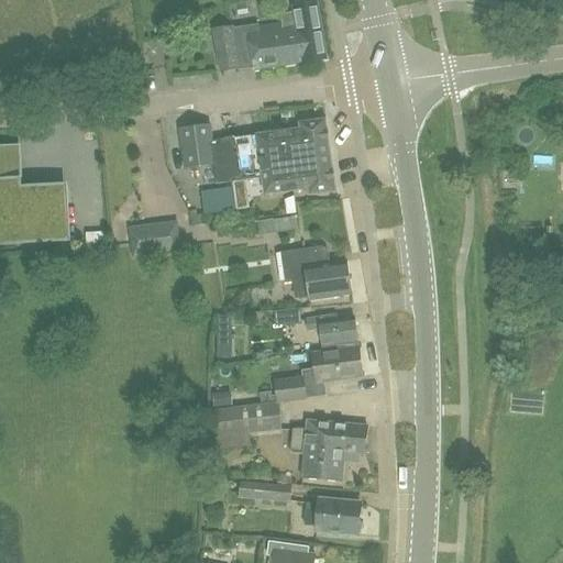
[(298,21),(268,26),(276,68),(328,57),(317,1),(295,6),(298,21)]
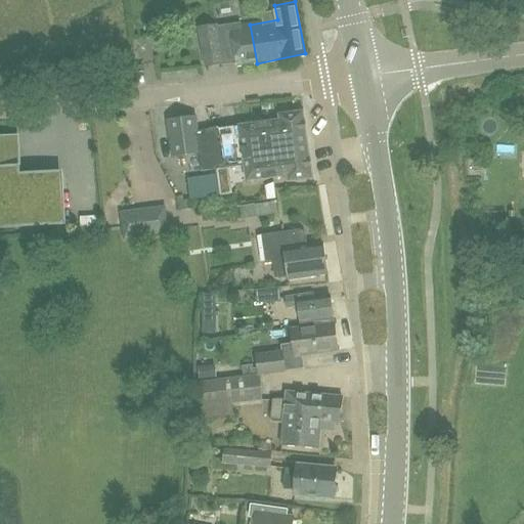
[(144,17),(145,29),(158,28),(157,15),(144,17)]
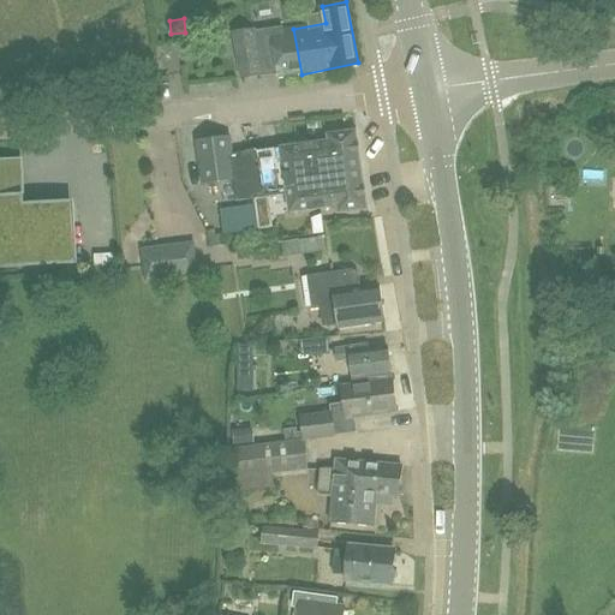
[(302,75),(293,29),(275,33),(274,30),(257,34),(256,30),(236,35),(244,81),(266,77),(264,71),(279,69),(280,78),(302,75)]
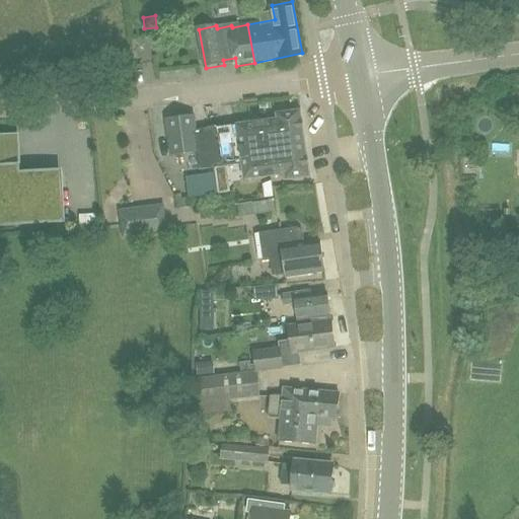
[(199,151),(198,151),(200,169),(242,164),(244,179),(286,174),(287,179),(310,176),(301,110),(278,114),(278,119),(238,124),(238,123),(208,127),(208,128),(197,130),(199,151)]
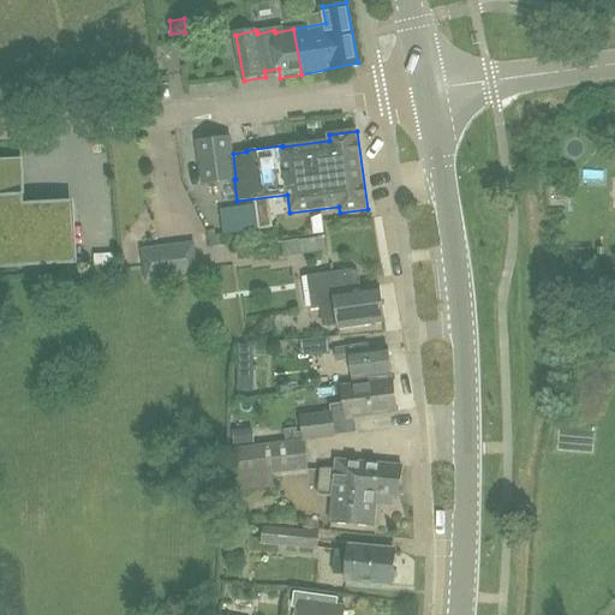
[(203,183),(234,179),(236,179),(233,154),(231,136),(198,141),(203,183)]
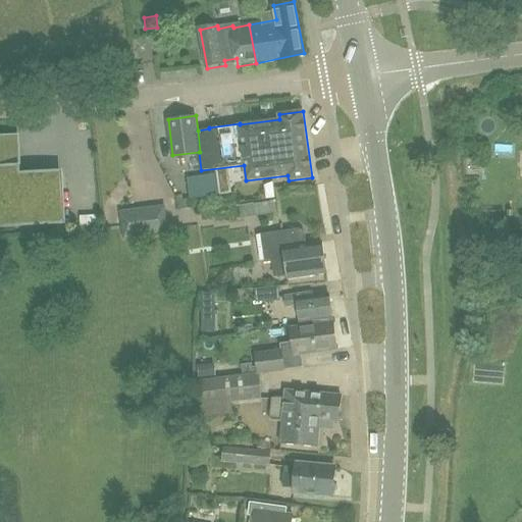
[(0,136),(0,226),(63,223),(60,171),(19,173),(17,136),(0,136)]
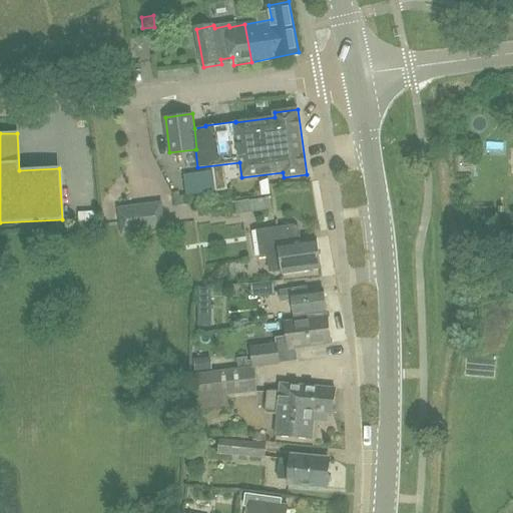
[(187,195),(227,189),(224,166),(184,171),(187,195)]
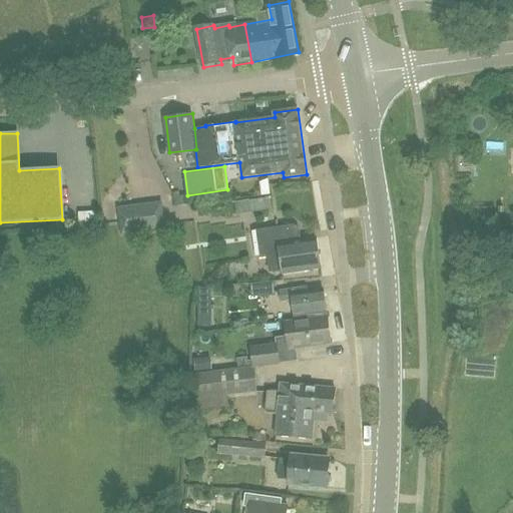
[(261,181),(262,194),(271,193),(269,177),(261,181)]
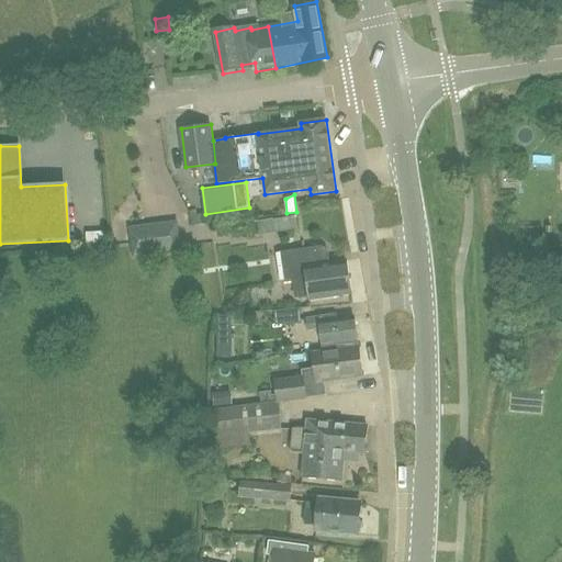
[(166,250),(163,225),(132,229),(135,255),(166,250)]
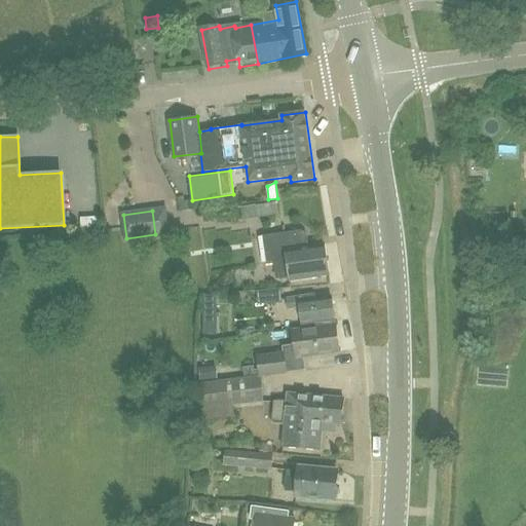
[(275,262),(277,277),(290,276),(291,280),(329,275),(326,245),(309,247),(308,234),(303,231),(272,234),(261,236),(265,263),(275,262)]
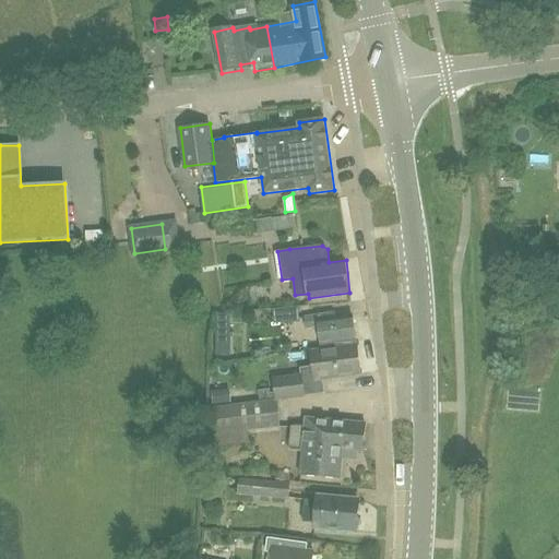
[(299,321),(298,307),(273,308),(274,322),(299,321)]
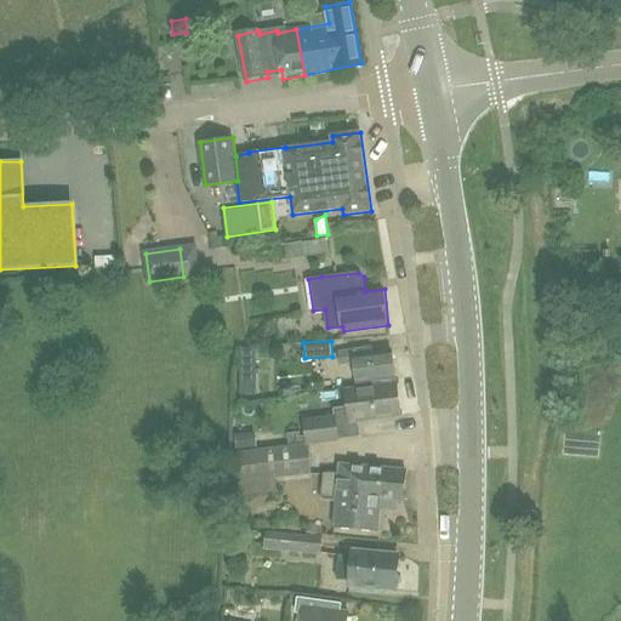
[(240,348),(239,394),(256,394),(256,348),(240,348)]
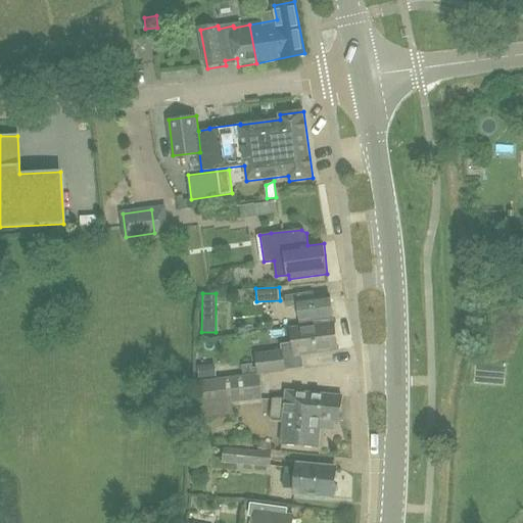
[(297,295),(285,297),(286,307),(289,326),(333,321),(330,297),(314,299),(314,293),(297,295)]
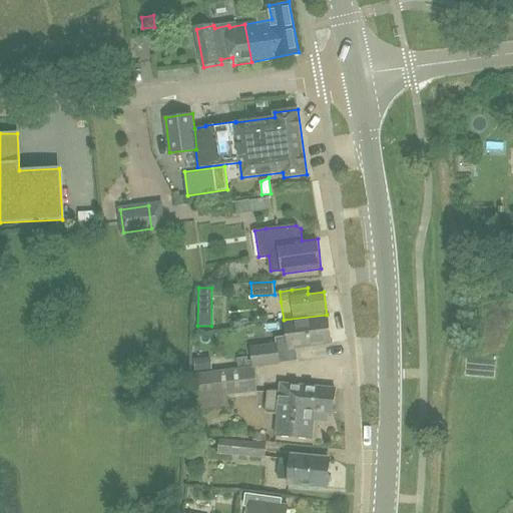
[(331,343),(328,318),(286,323),(288,336),(275,338),(275,344),(250,347),(253,367),(278,364),(277,350),(331,343)]
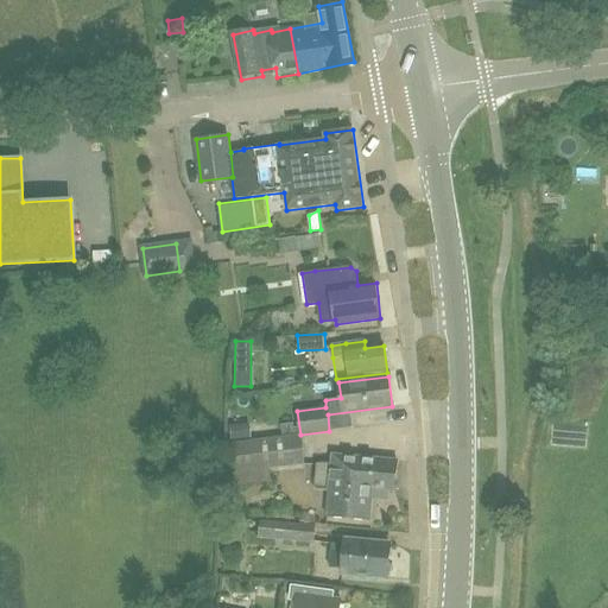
[(249,424),(229,426),(232,439),(251,438),(249,424)]
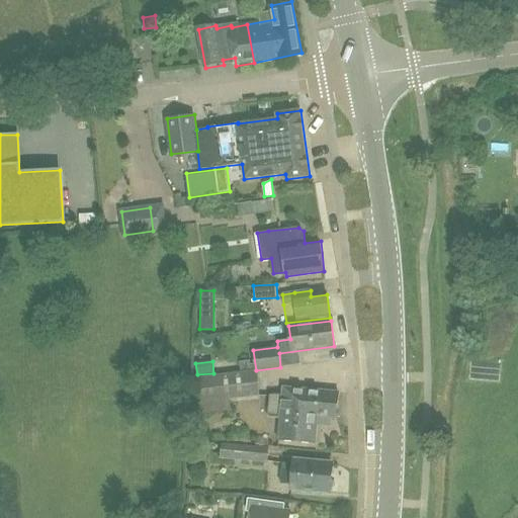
[(241,371),(250,370),(249,361),(240,362),(241,371)]
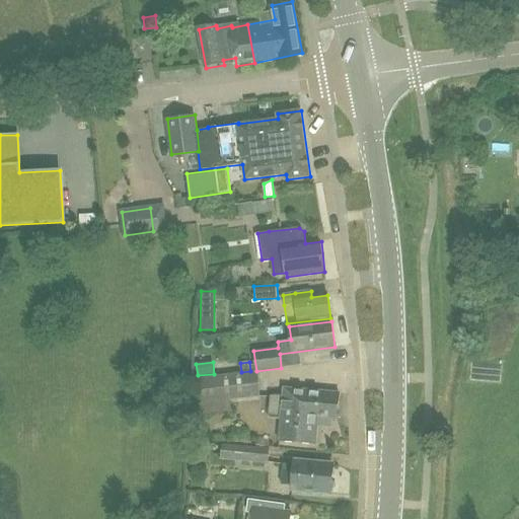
[(230,400),(261,396),(257,372),(195,377),(198,403),(200,416),(231,413),(230,400)]
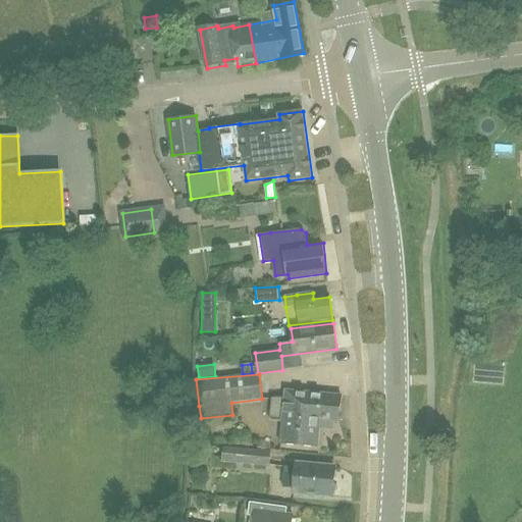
[(286,390),(285,400),(273,399),(271,420),(283,421),(281,444),(318,447),(319,428),(333,430),(334,421),(338,422),(341,396),(286,390)]
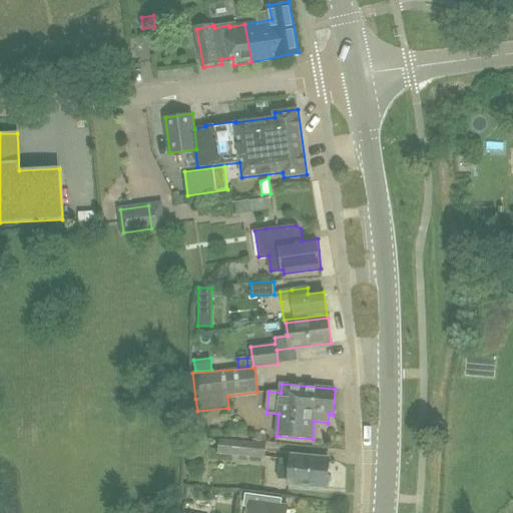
[(266,444),(218,440),(217,455),(265,459),(266,444)]
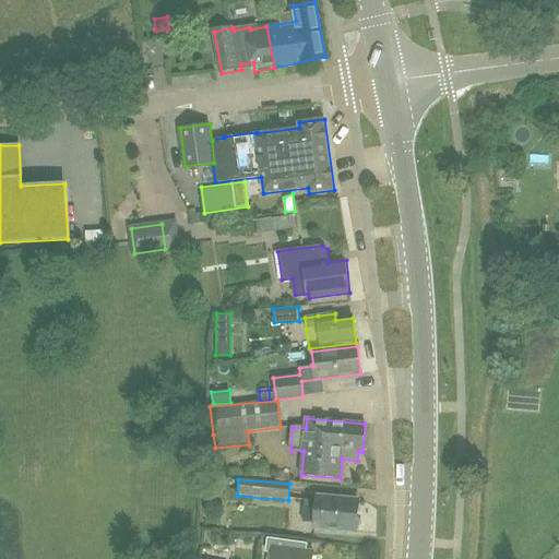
[(319,501),(305,501),(300,523),(317,525),(316,527),(356,532),(359,500),(319,496),(319,501)]
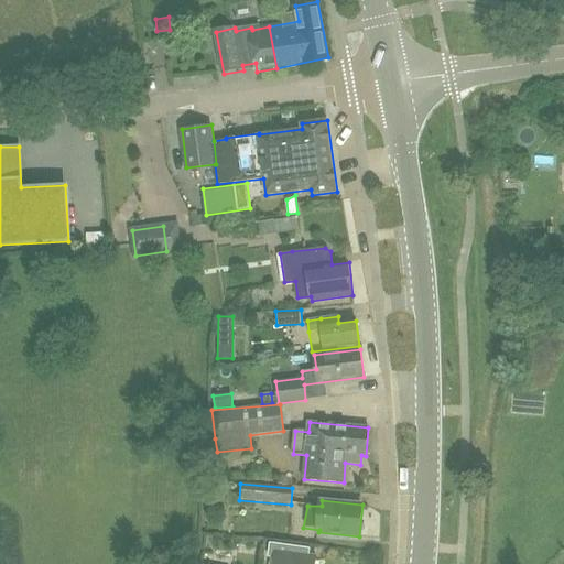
[(314,563),(316,555),(307,553),(307,550),(269,544),(267,562),(274,563),(314,563)]
